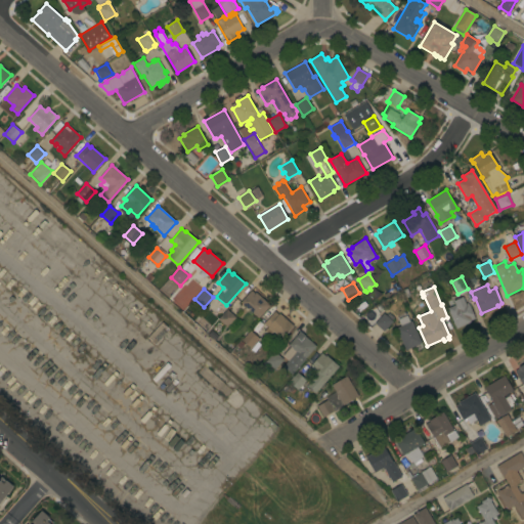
[(259,318),(241,303),(249,293),(250,294),(252,291),(255,294),(256,293),(270,305),(259,318)]
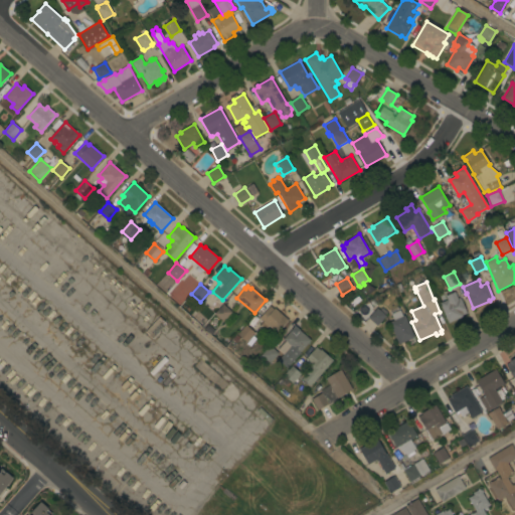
[(440,303),(448,300),(446,296),(455,292),(458,300),(461,299),(466,310),(467,313),(463,315),(463,317),(449,323),(440,303)]
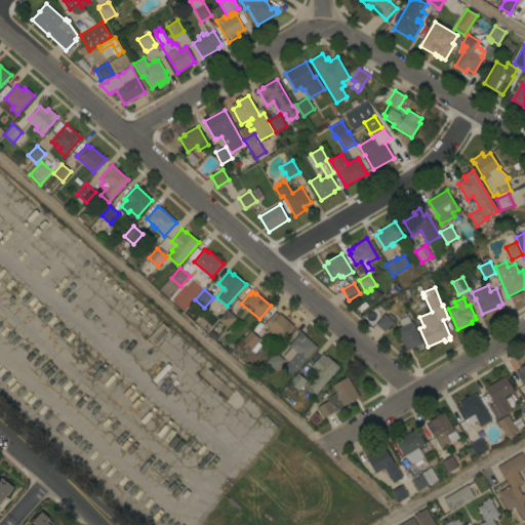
[(237,318),(228,328),(218,320),(228,310),(237,318)]
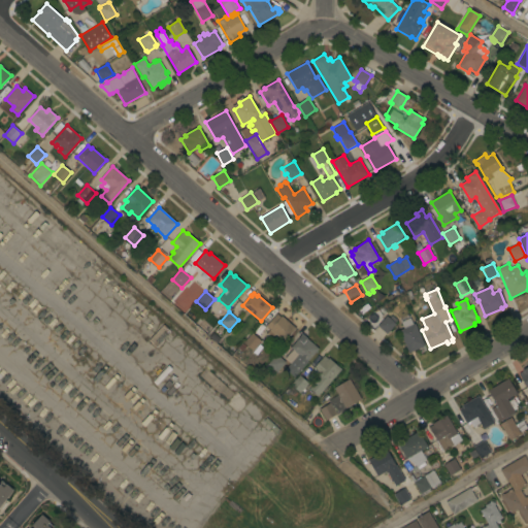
[(296,328),(284,342),(275,334),(270,339),(265,335),(270,330),(266,326),(276,314),(281,318),(282,316),(296,328)]
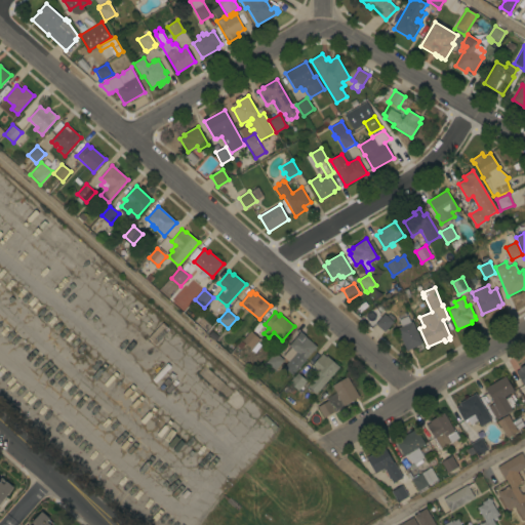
[(394,322),(385,332),(375,324),(385,314),(394,322)]
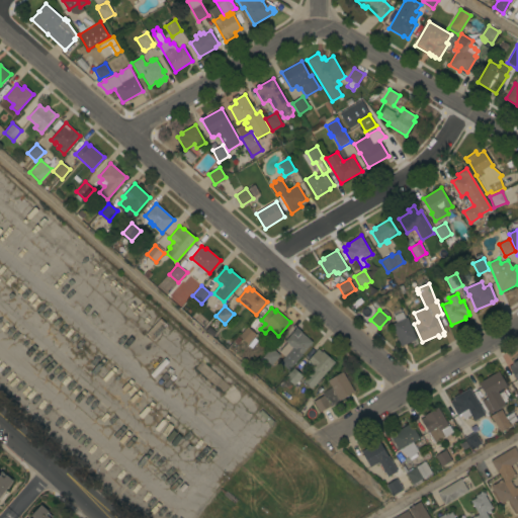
[(417,339),(401,346),(392,325),(397,323),(394,316),(403,312),(405,319),(407,318),(417,339)]
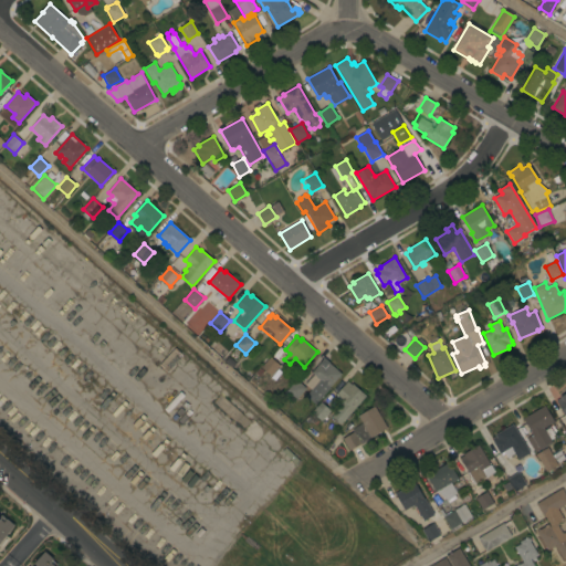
[(280,365),(275,369),(281,375),(276,381),(261,367),(270,357),(280,365)]
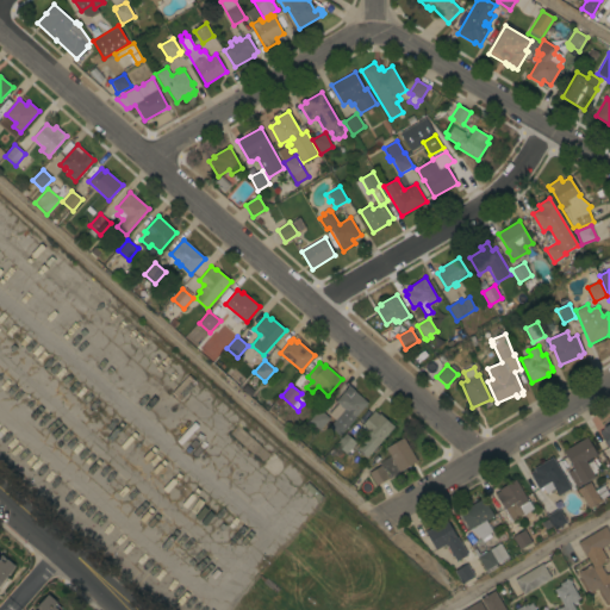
[(340,436),(330,428),(344,410),(336,402),(349,386),(368,403),(340,436)]
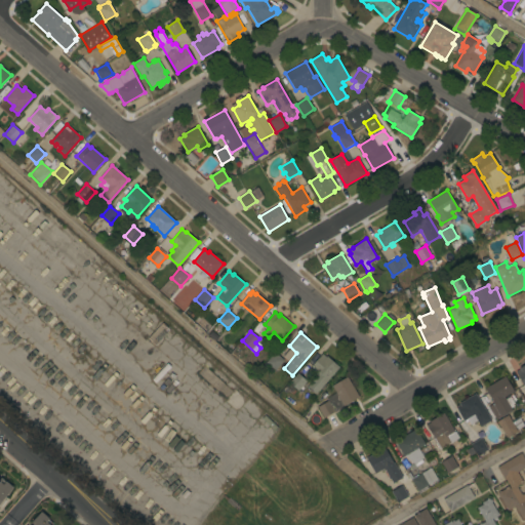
[(284,361),(275,370),(266,362),(275,353),(284,361)]
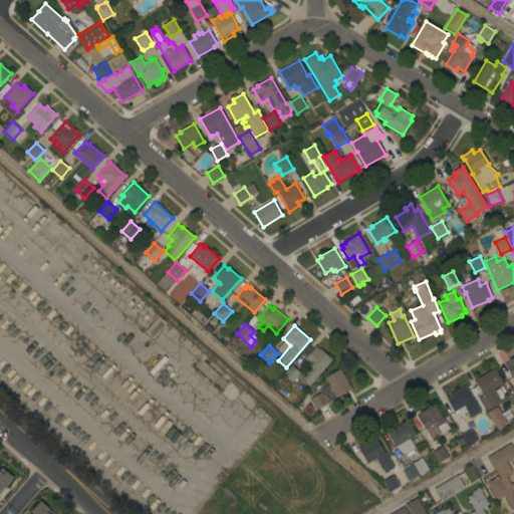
[(312,381),(303,373),(311,363),(305,358),(315,346),(319,349),(320,349),(332,359),(312,381)]
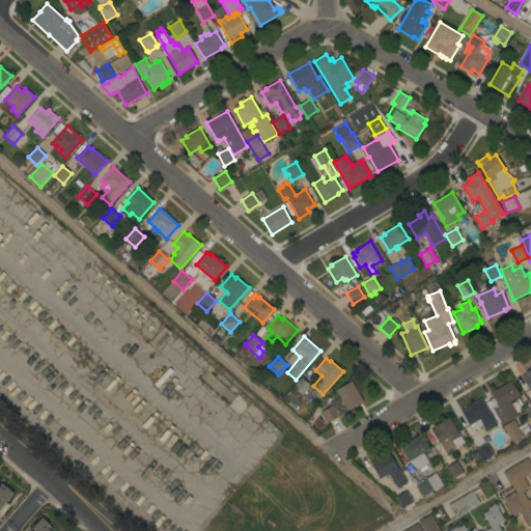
[(530,368),(530,389),(530,390),(522,376),(526,373),(525,372),(530,368)]
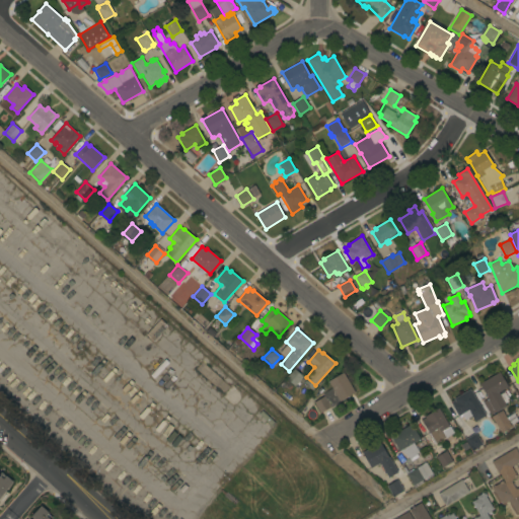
[(294,386),(303,376),(294,369),(285,379),(294,386)]
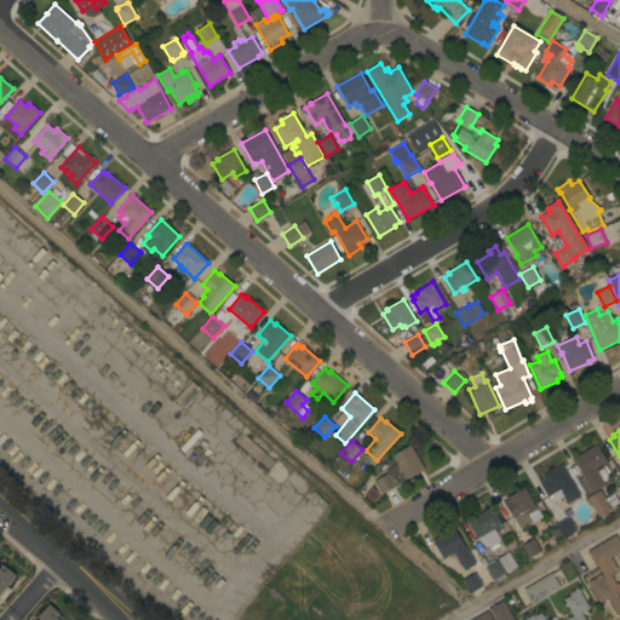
[(597,445),(607,463),(596,469),(604,484),(591,492),(583,477),(584,476),(573,459),(597,445)]
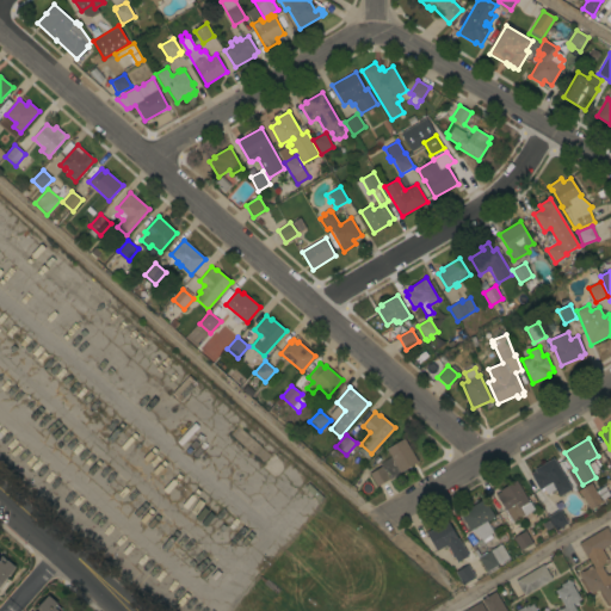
[(418,462),(400,473),(387,449),(405,439),(418,462)]
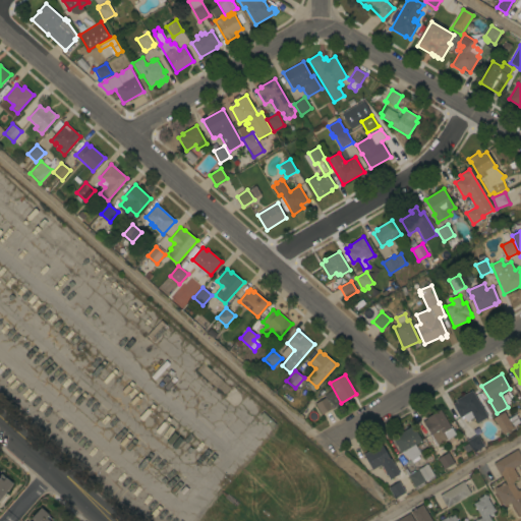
[(487,417),(477,423),(473,418),(467,422),(463,416),(460,418),(454,407),(453,404),(456,402),(456,401),(472,391),(487,417)]
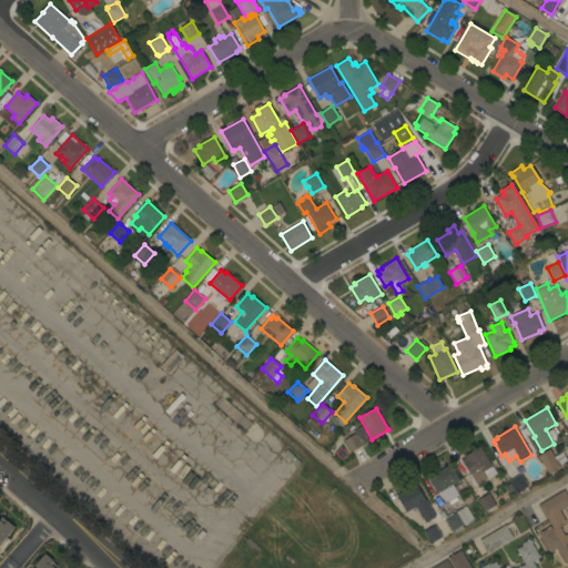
[(362,446),(351,453),(344,440),(355,434),(362,446)]
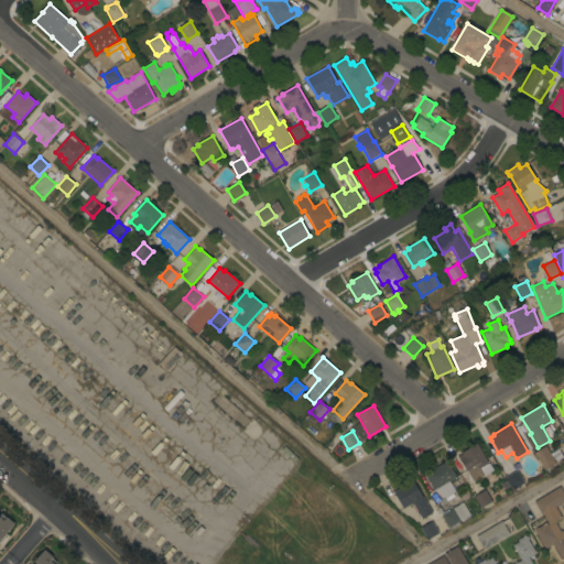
[(492,470),(473,483),(458,457),(463,454),(462,453),(477,444),(492,470)]
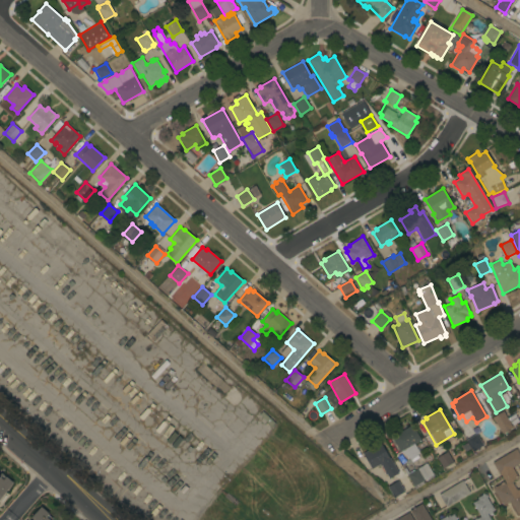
[(493,417),(503,411),(513,428),(503,434),(493,417)]
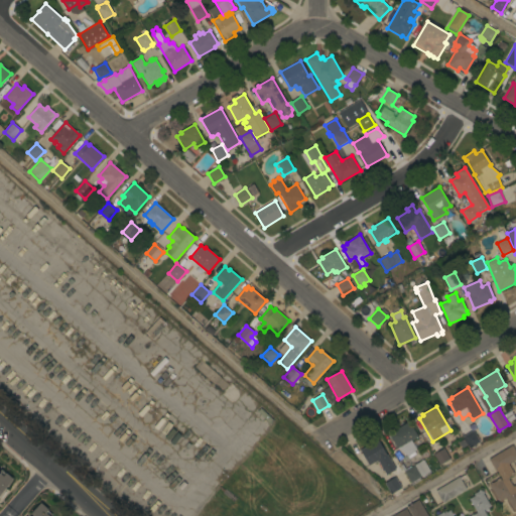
[(388,433),(409,421),(417,436),(411,440),(417,449),(407,456),(397,448),(388,433)]
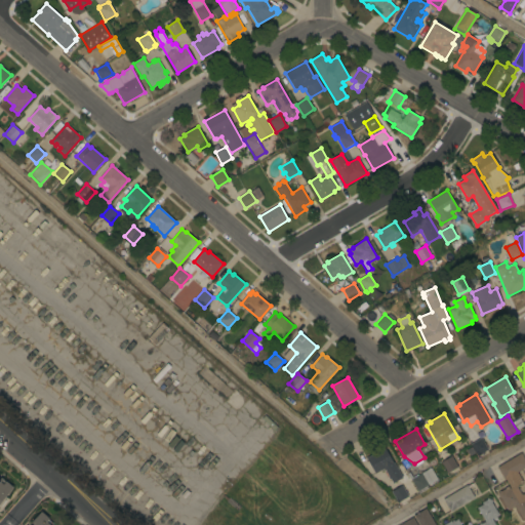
[(488,450),(477,455),(471,444),(482,438),(488,450)]
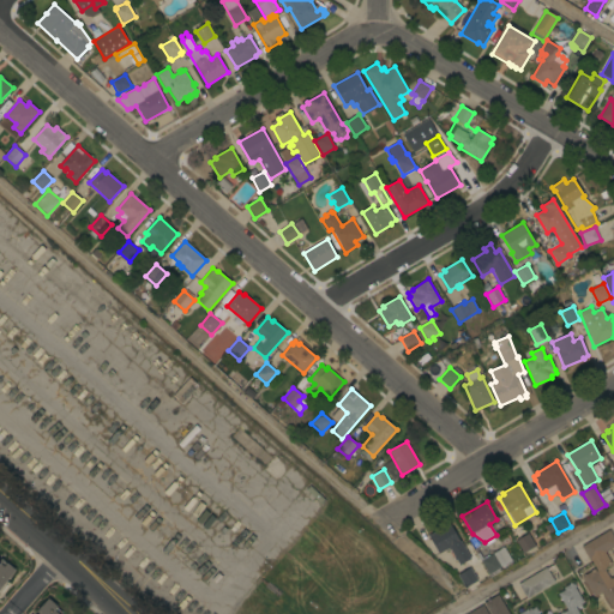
[(428,536),(450,524),(459,541),(461,540),(468,553),(473,551),(480,563),(471,569),(477,581),(464,588),(457,575),(469,569),(464,563),(459,566),(456,560),(453,557),(455,557),(449,548),(439,554),(428,536)]
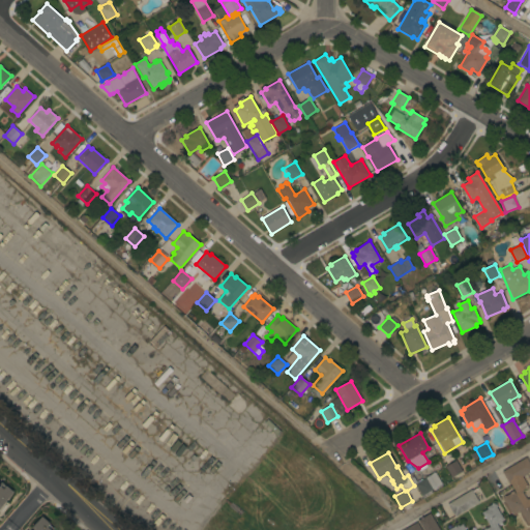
[(527,458),(529,463),(529,472),(522,477),(528,487),(523,490),(522,493),(526,499),(528,499),(529,498),(529,521),(527,523),(520,510),(519,511),(520,512),(517,514),(516,513),(512,516),(505,502),(504,503),(501,499),(509,494),(509,493),(512,491),(514,493),(516,493),(510,484),(509,486),(502,472),(527,458)]
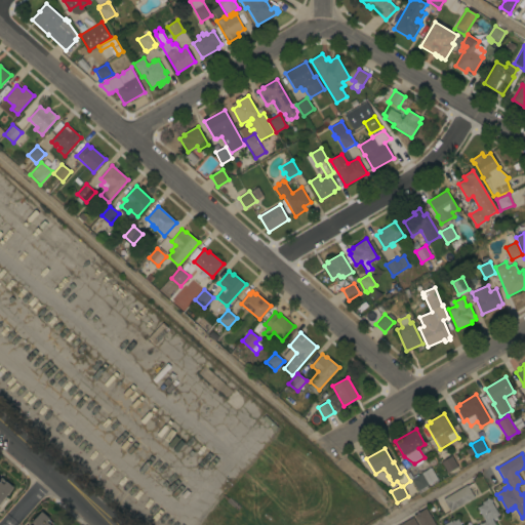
[(458,468),(447,474),(441,462),(451,456),(458,468)]
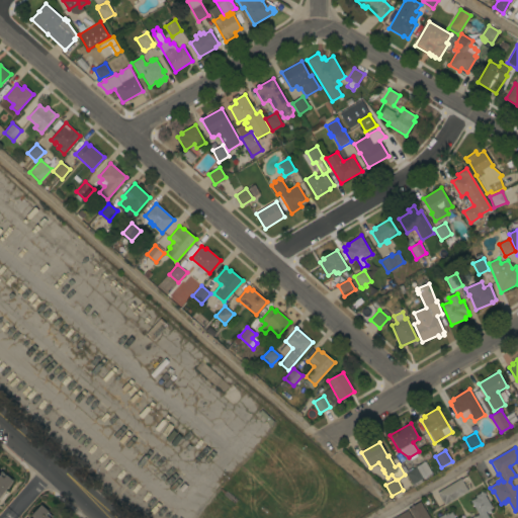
[(432,473),(413,485),(406,473),(425,461),(432,473)]
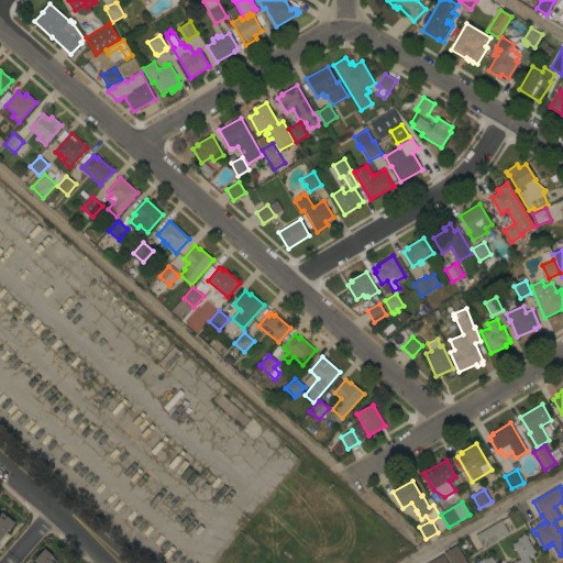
[(0,516),(2,512),(14,522),(0,541),(0,516)]
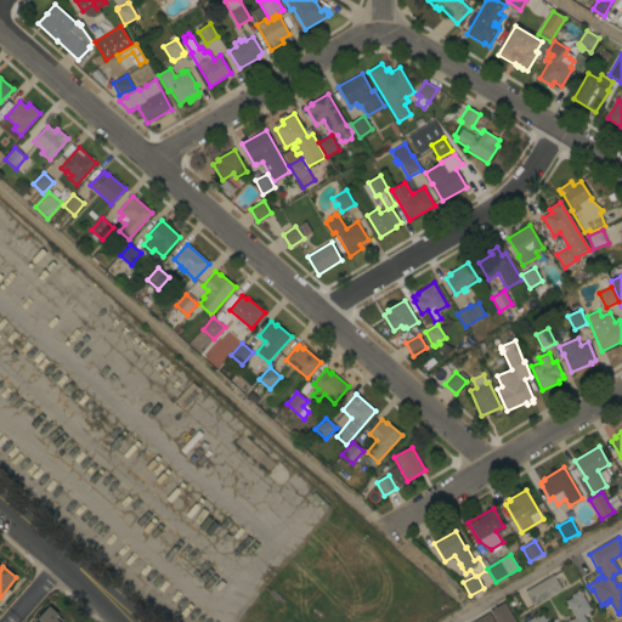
[(563,589),(533,608),(525,592),(554,575),(563,589)]
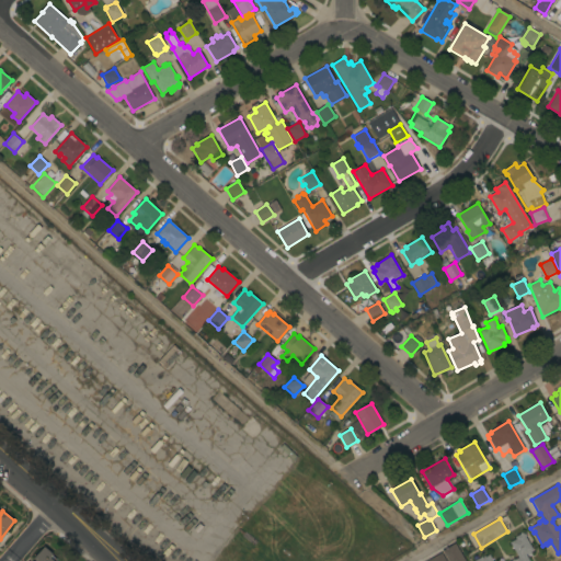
[(473,560),(482,557),(483,558),(490,554),(493,560),(512,560),(511,560),(514,559),(515,560),(518,558),(510,542),(516,539),(515,537),(523,533),(524,534),(525,534),(526,536),(526,537),(534,550),(530,552),(530,553),(527,556),(529,560),(473,560)]
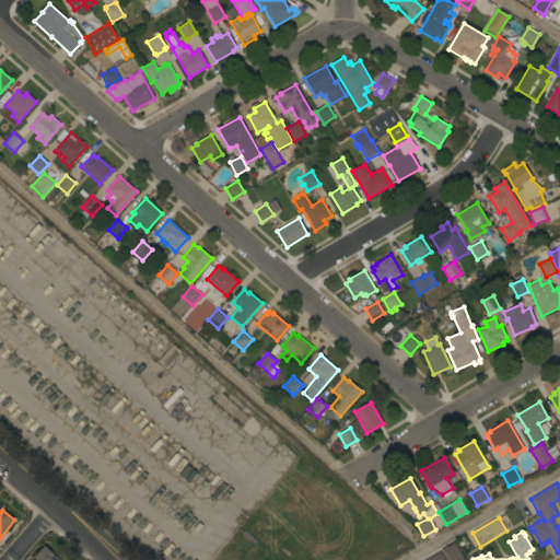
[(464,559),(447,559),(442,550),(454,543),(464,559)]
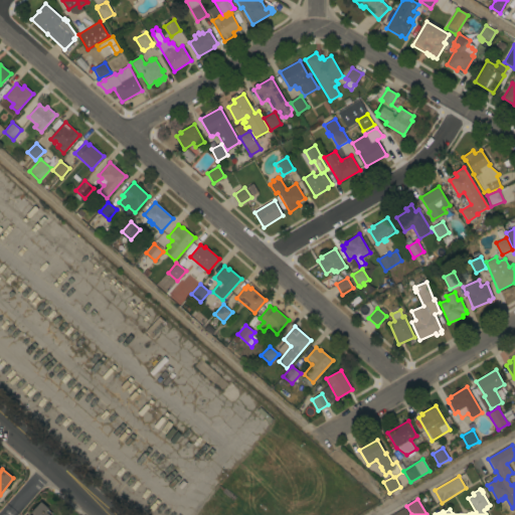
[(33,514),(31,513),(41,502),(49,509),(48,510),(52,514),(50,514),(33,514)]
